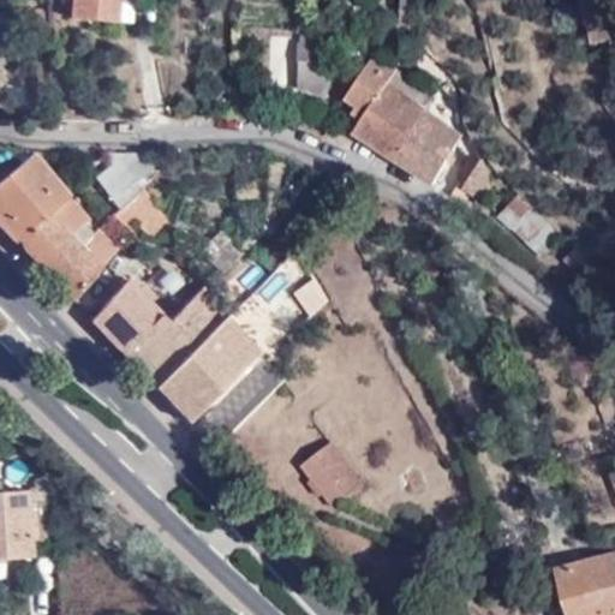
[(132,24),(132,0),(70,0),(69,18),(132,24)]
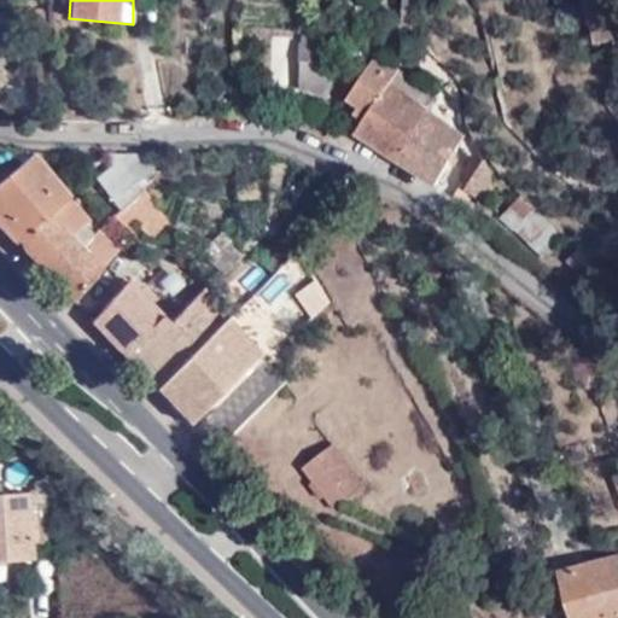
[(242,0),(239,93),(291,93),(292,0),(242,0)]
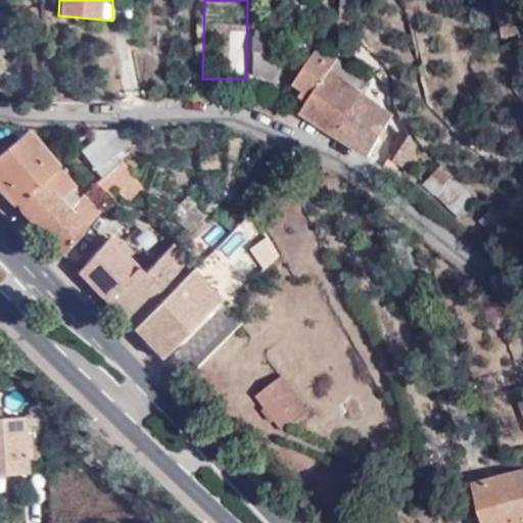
[(349,21),(349,0),(337,0),(337,7),(337,10),(336,18),(349,21)]
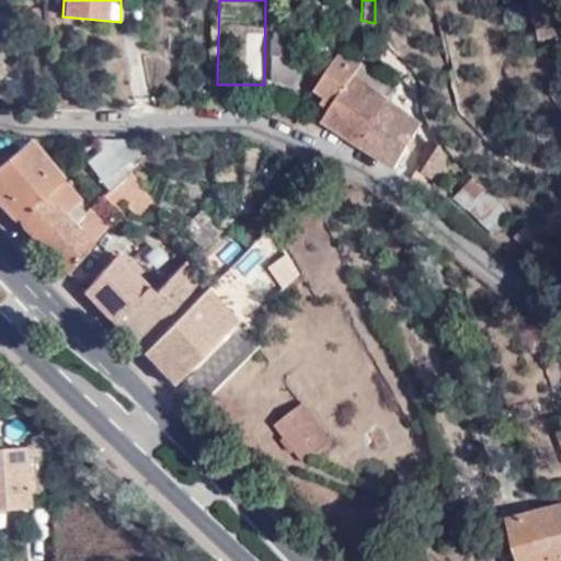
[(524,0),(529,39),(548,38),(546,30),(560,27),(556,0),(524,0)]
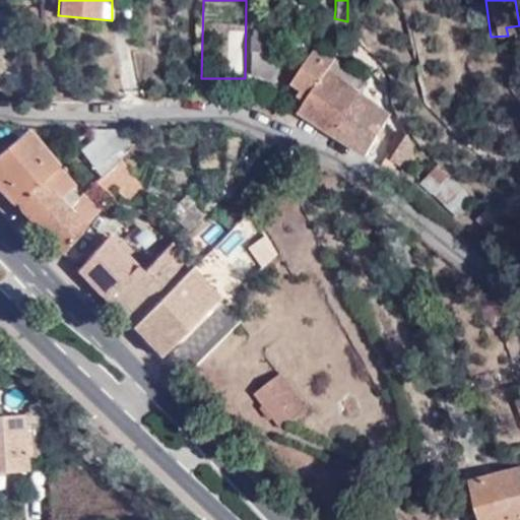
[(346,40),(348,26),(332,21),(320,53),(340,59),(346,40)]
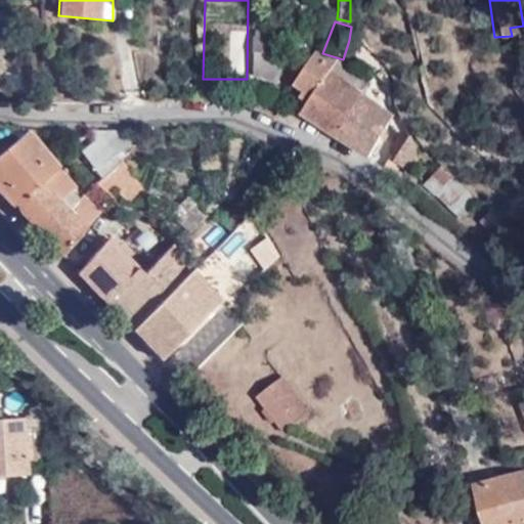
[(273,74),(274,43),(254,42),(252,73),(273,74)]
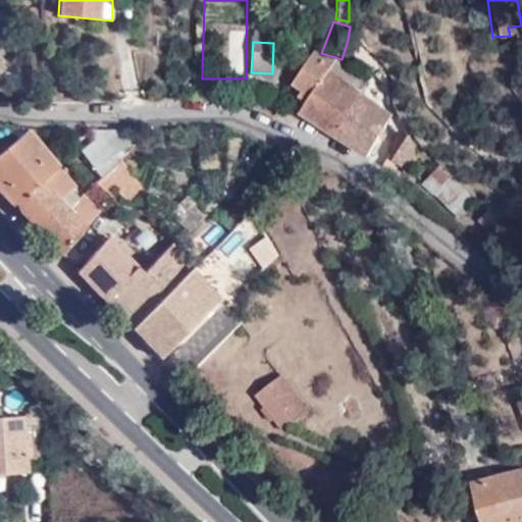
[(298,115),(331,133),(355,99),(323,74),(330,65),(313,53),(292,85),(309,96),(298,115)]
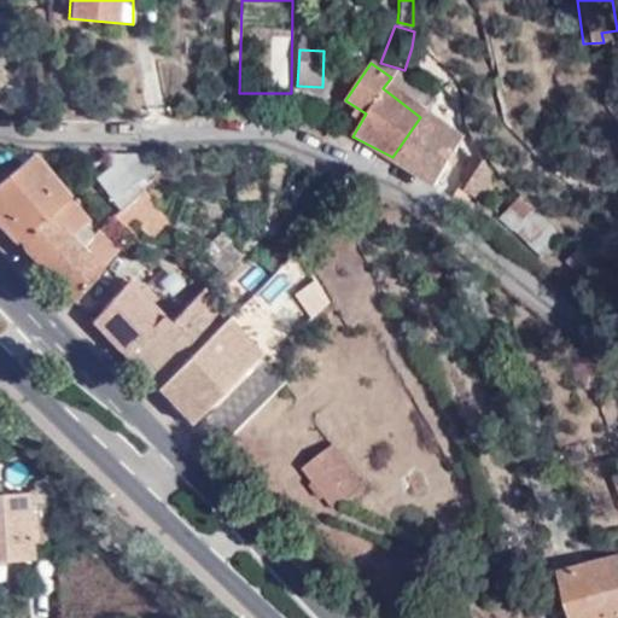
[(420,117),(424,106),(412,97),(413,93),(391,77),(383,88),(420,117)]
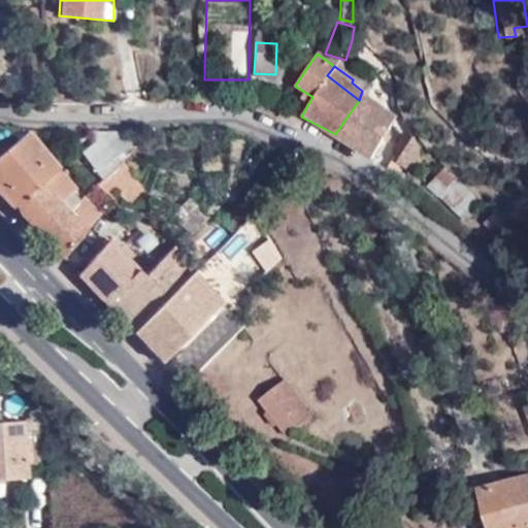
[(359,100),(335,134),(367,152),(393,117),(362,91),(359,100)]
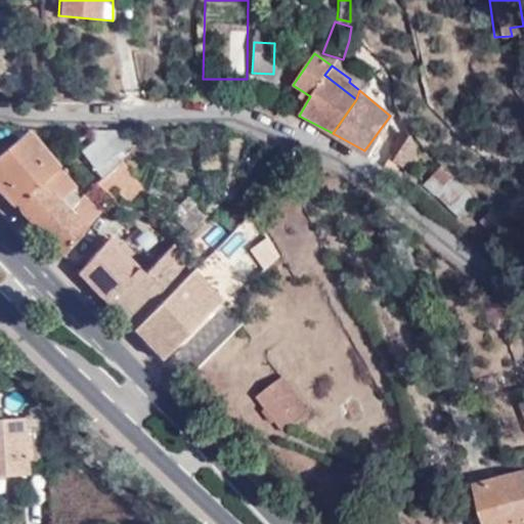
[(28,128),(0,151),(0,193),(13,207),(62,255),(89,226),(106,204),(90,186),(81,199),(71,188),(76,184),(55,165),(62,166),(28,128)]
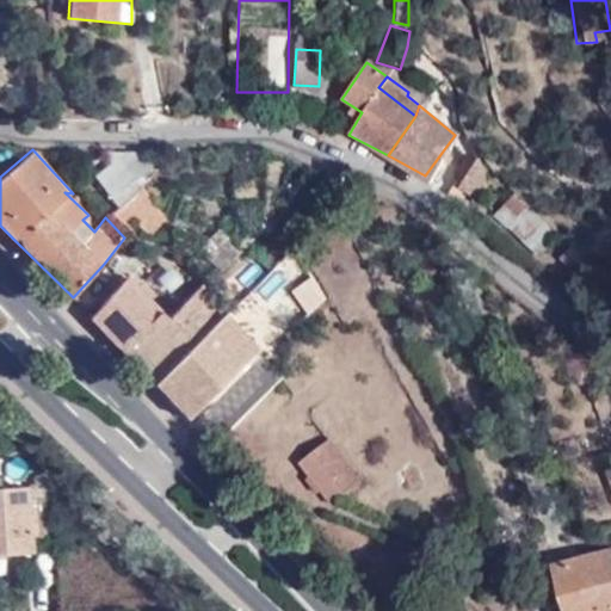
[(94,177),(117,205),(142,187),(119,158),(94,177)]
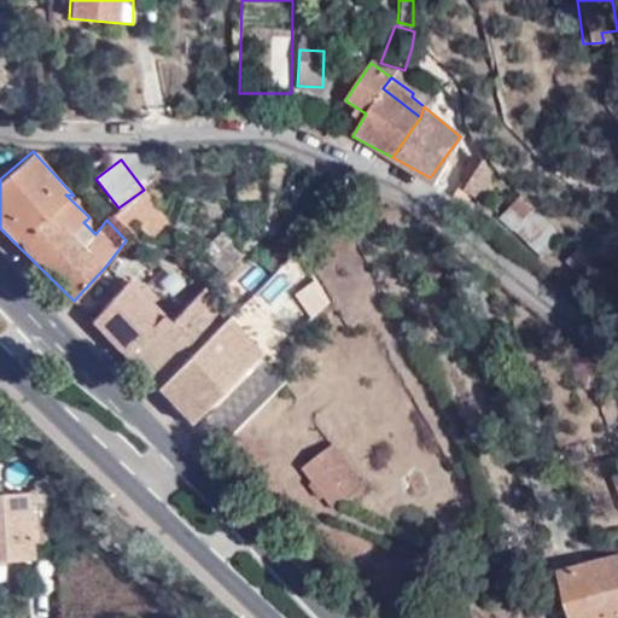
[(471,165),(447,196),(464,213),(490,185),(471,165)]
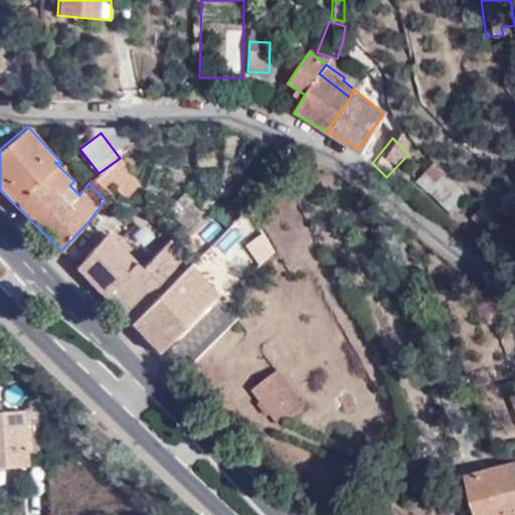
[(95,176),(110,196),(118,191),(129,182),(135,177),(120,158),(99,173),(95,176)]
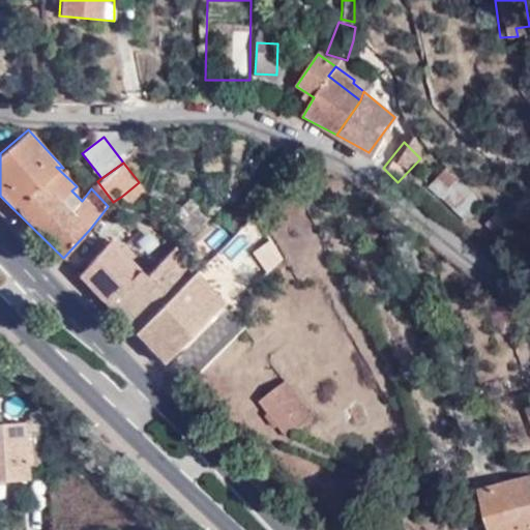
[(475,208),(439,174),(421,190),(461,225),(475,208)]
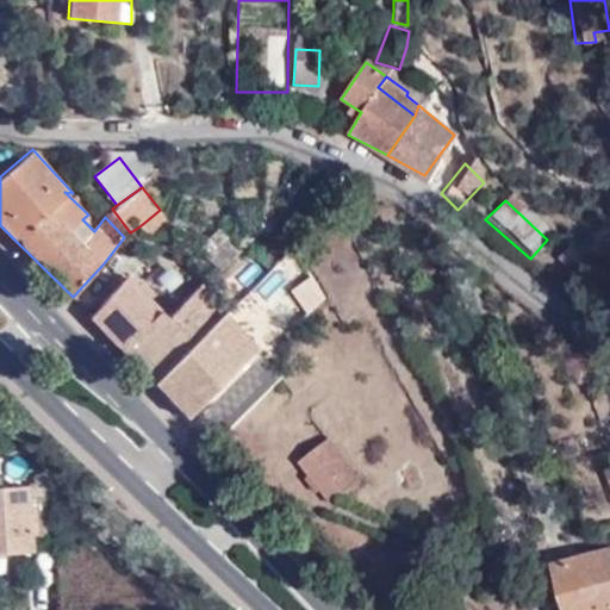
[(153,216),(160,226),(168,221),(160,210),(153,216)]
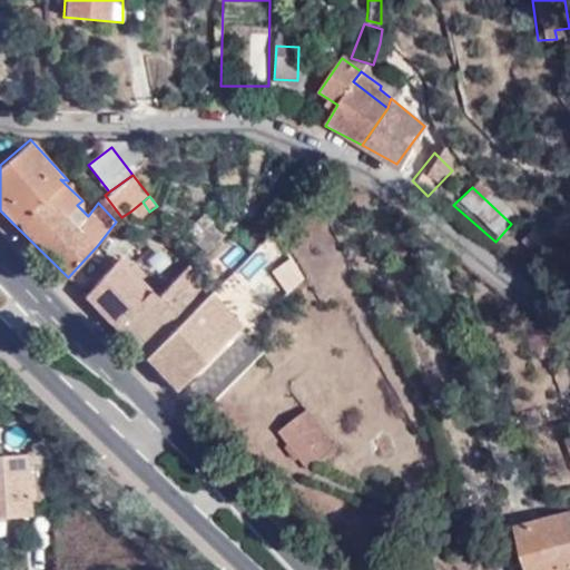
[(138,220),(149,212),(143,202),(130,212),(138,220)]
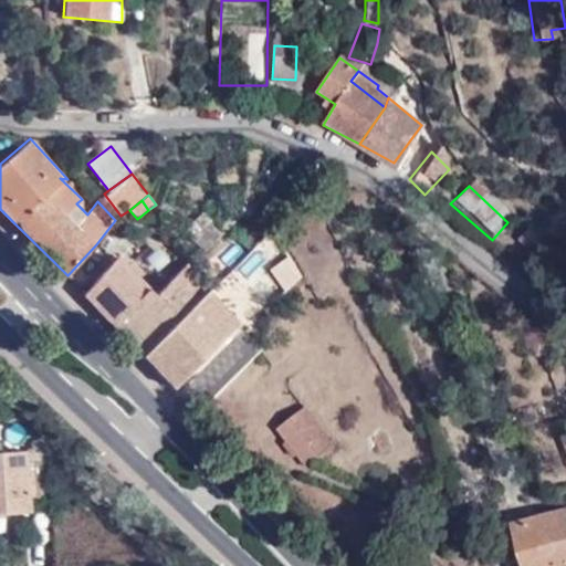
[(303,276),(269,232),(239,262),(276,303),(303,276)]
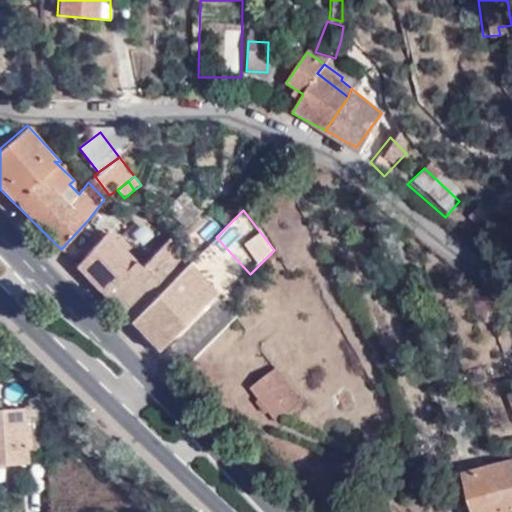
[(75,267),(128,324),(189,263),(170,241),(168,240),(139,271),(130,261),(107,237),(75,267)]
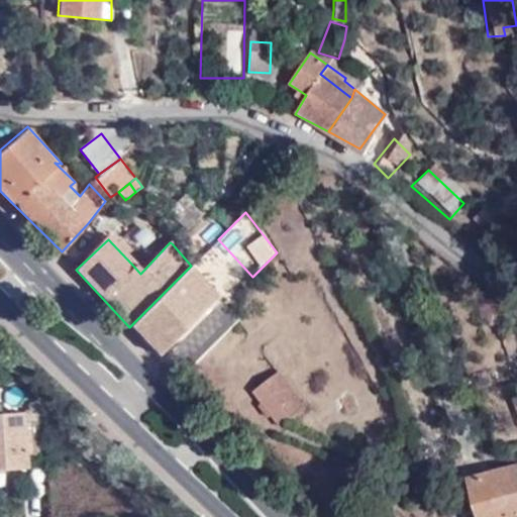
[(129,327),(177,380),(237,320),(244,285),(252,277),(218,239),(191,266),(129,327)]
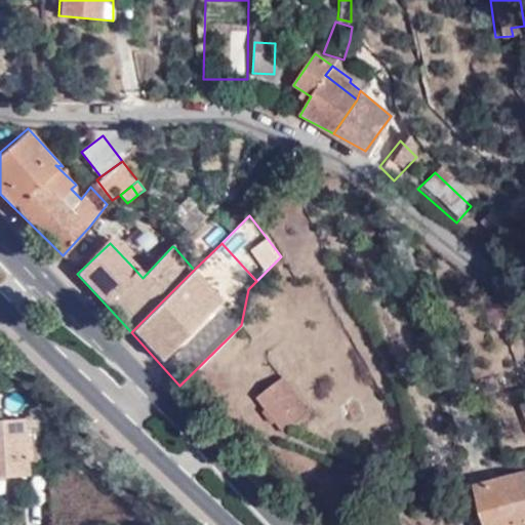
[(283,437),(307,417),(280,380),(254,399),(283,437)]
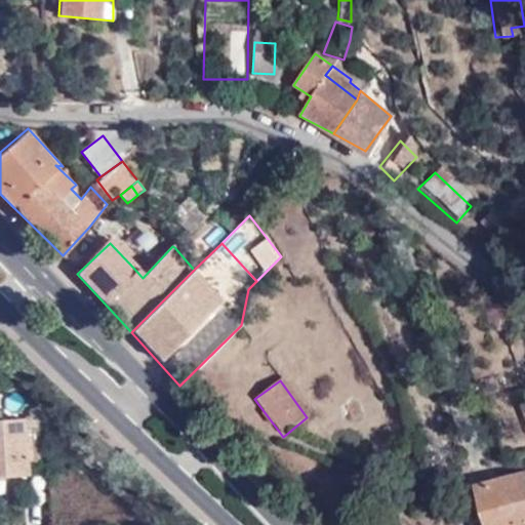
[(524,387),(512,393),(518,406),(524,421),(524,387)]
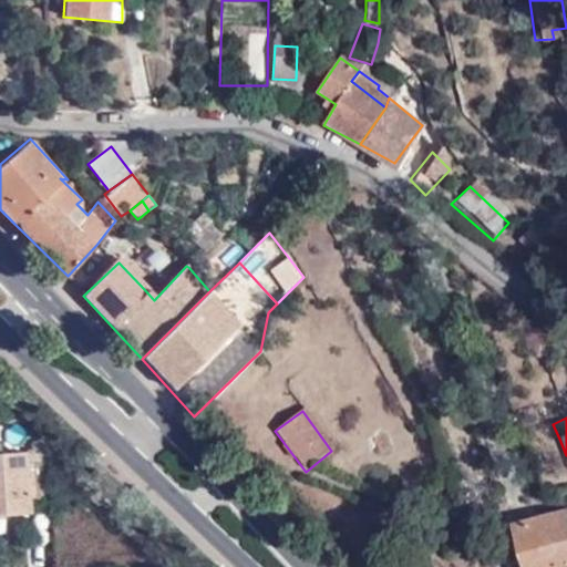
[(0,515),(33,513),(32,500),(29,464),(28,453),(4,455),(3,444),(0,444),(0,515)]
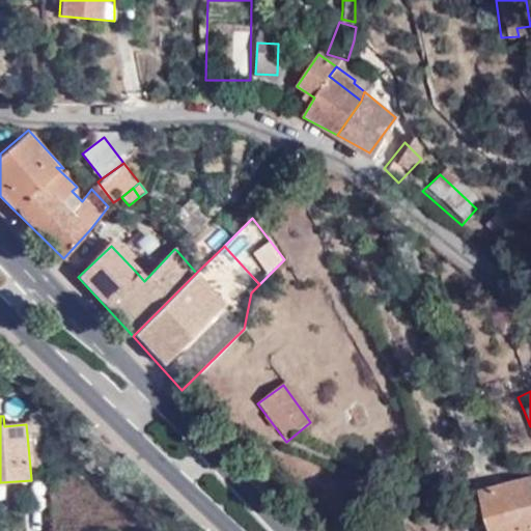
[(27,435),(44,432),(43,422),(26,423),(26,424),(27,435)]
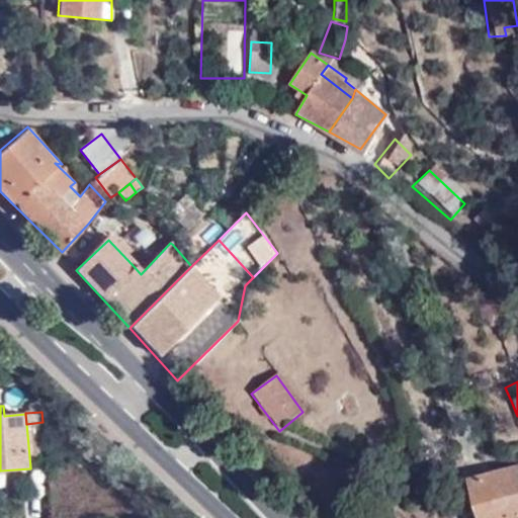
[(29,456),(46,455),(42,422),(26,424),(29,456)]
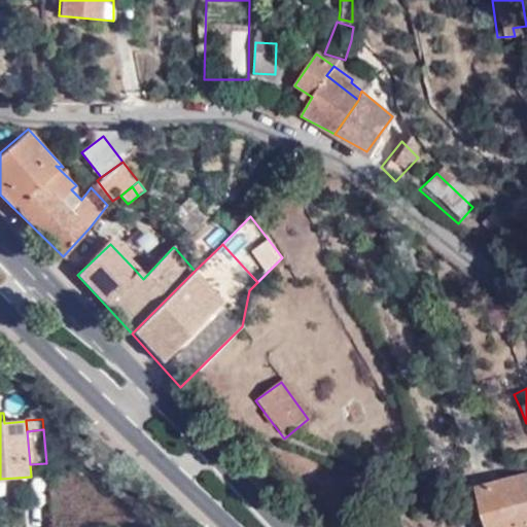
[(526,526),(526,478),(476,492),(486,526),(526,526)]
